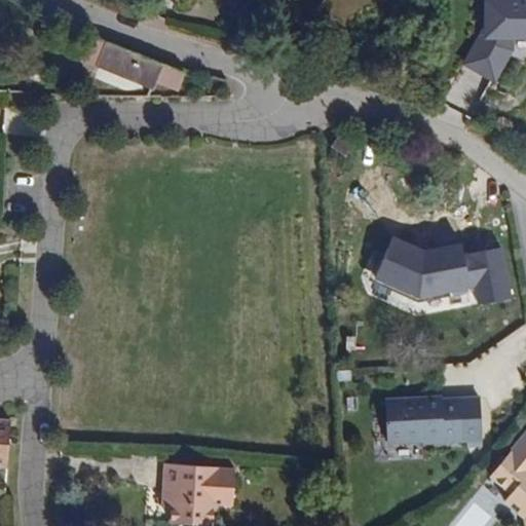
[(525,39),(525,0),(485,0),(485,25),(463,64),(497,82),(515,50),(515,39),(525,39)]
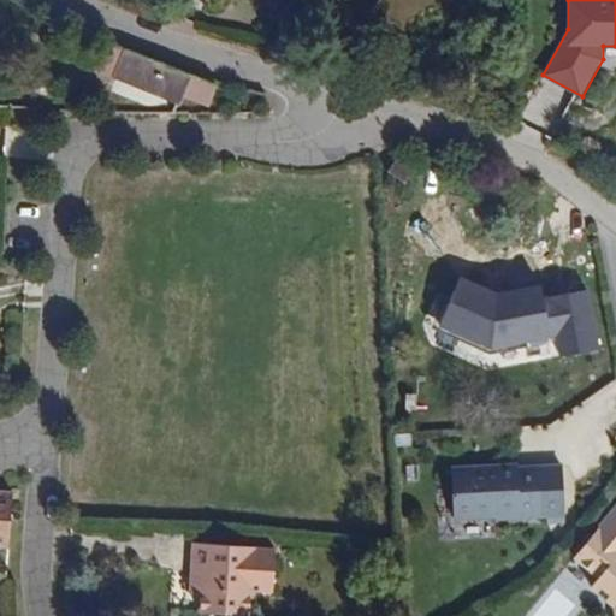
[(217,87),(96,39),(86,67),(112,80),(113,77),(148,92),(152,84),(184,96),(209,106),(217,87)]
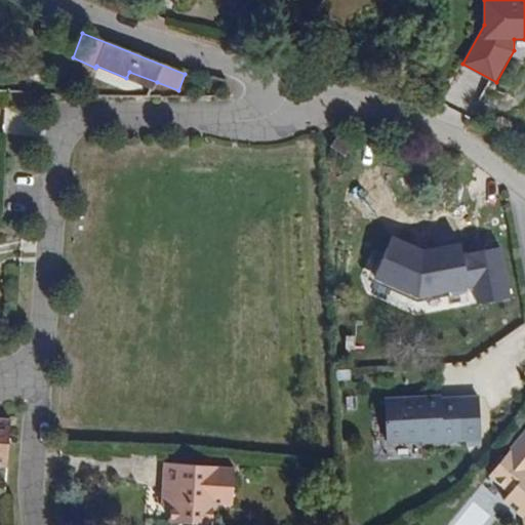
[(154,89),(157,82),(129,72),(126,78),(154,89)]
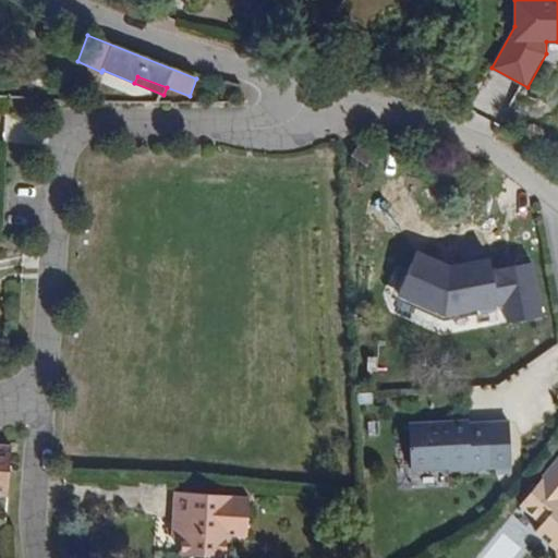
[(366,166),(377,150),(361,140),(351,155),(366,166)]
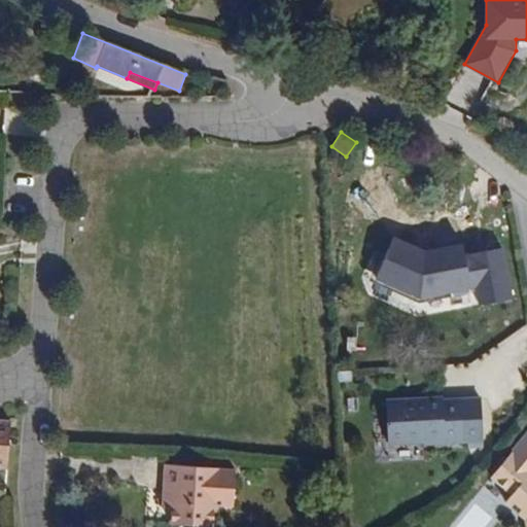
[(427,247),(393,233),(374,277),(423,299),(478,286),(482,306),(519,297),(505,240),(469,248),(467,238),(427,247)]
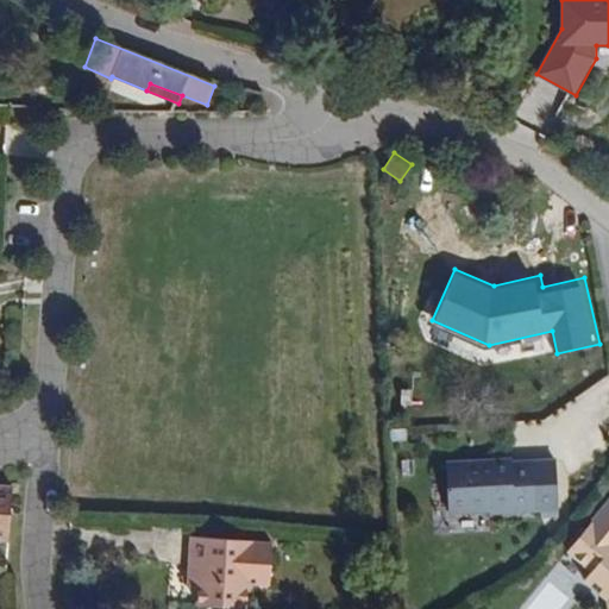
[(538,513),(534,463),(513,464),(512,462),(447,465),(450,512),(489,510),(490,515),(538,513)]
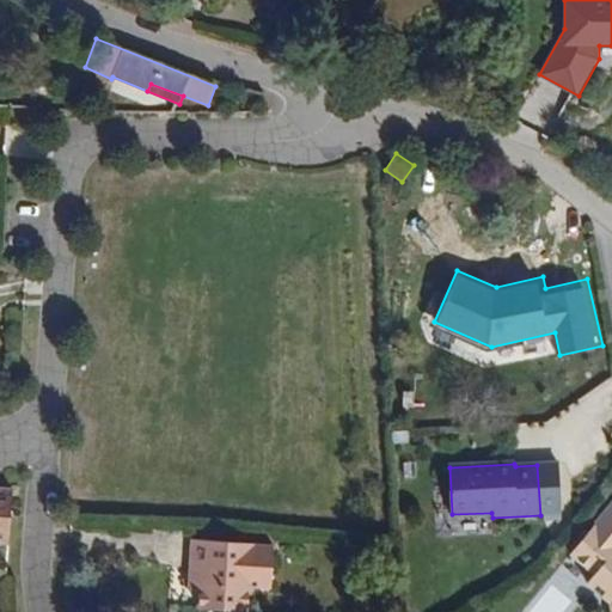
[(0,544),(8,545),(13,489),(0,488),(0,544)]
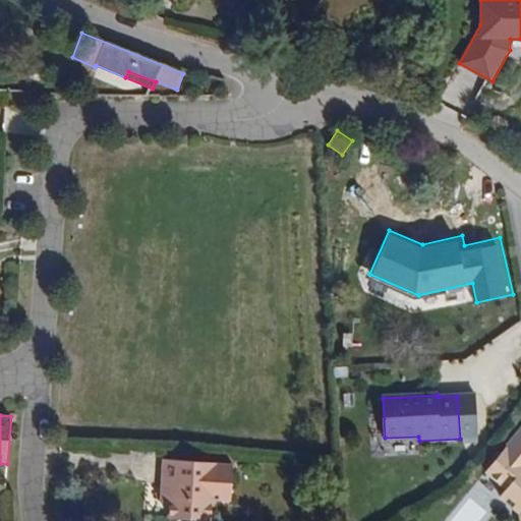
[(520,520),(520,429),(486,471),(506,489),(501,497),(519,513),(520,520)]
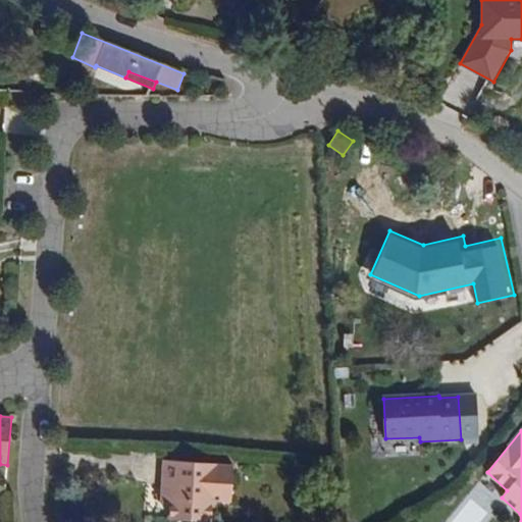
[(231,487),(232,466),(214,465),(214,464),(164,460),(162,482),(172,483),(171,503),(170,518),(211,521),(212,500),(213,486),(231,487)]
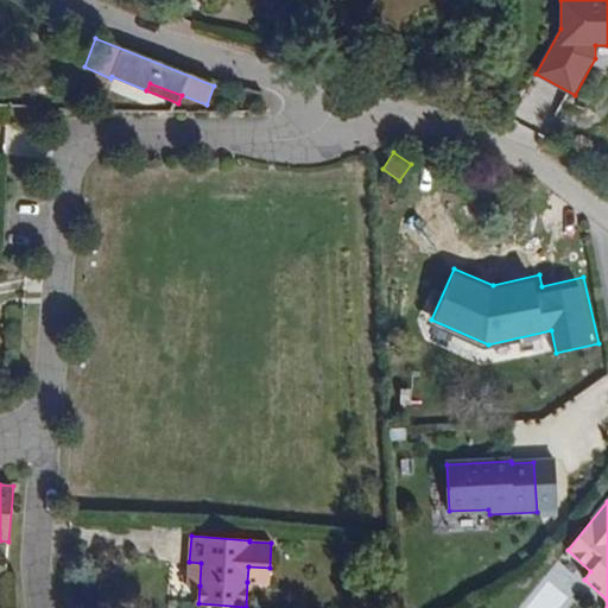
[(200,586),(201,563),(189,562),(188,586),(200,586)]
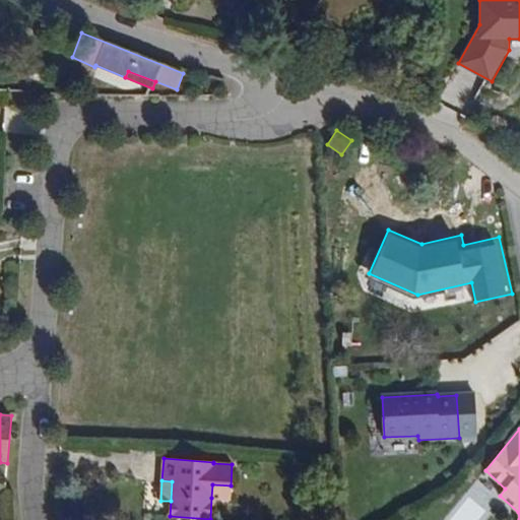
[(230,499),(231,485),(212,484),(211,498),(230,499)]
